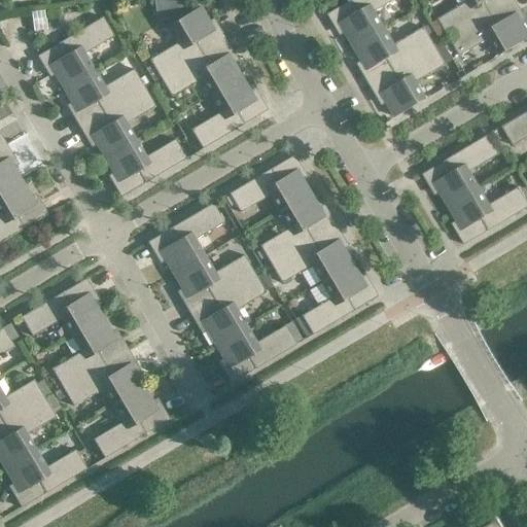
[(154,0),(157,20),(184,15),(181,0),(154,0)]
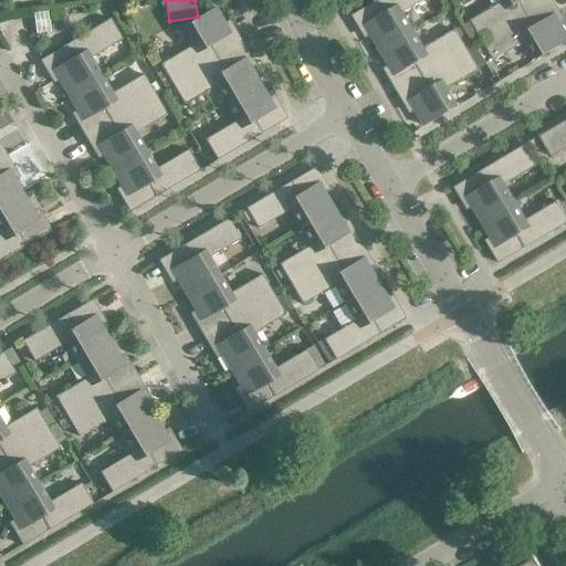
[(365,25),(379,50),(413,30),(402,12),(423,0),(376,0),(377,0),(377,1),(352,16),(359,29),(365,25)]
